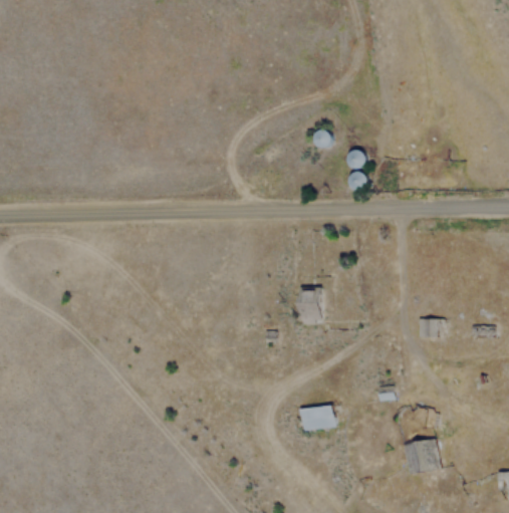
[(324,126),(321,126),(317,127),(314,131),(312,134),(311,137),(311,141),(312,144),(314,147),(318,150),(322,151),(326,150),(330,148),(332,146),(334,142),(334,138),(333,134),(331,131),(328,127),(324,126)]
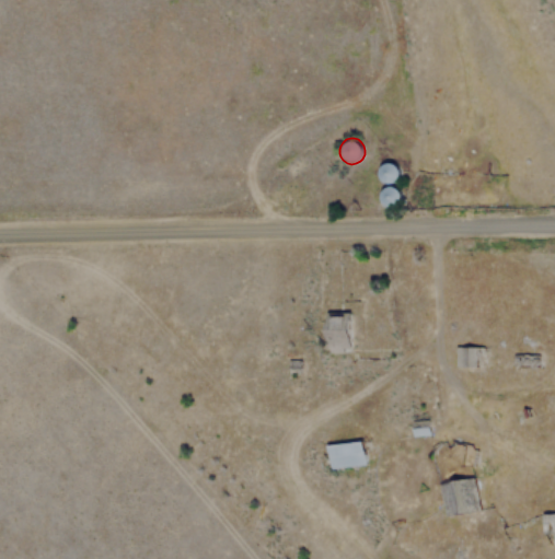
[(393,161),(390,161),(385,162),(382,164),(380,167),(379,172),(379,175),(380,179),(382,183),(386,185),(391,186),(395,186),(399,184),(402,181),(404,176),(404,172),(403,167),(401,164),(397,162),(393,161)]
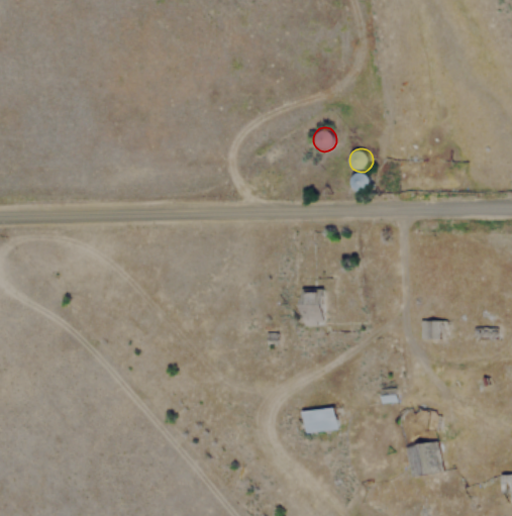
[(363,173),(360,173),(355,174),(352,176),(350,179),(349,183),(349,186),(350,190),(352,193),(356,195),(361,196),(365,196),(368,194),(371,191),(373,187),(373,183),(372,179),(370,176),(367,174),(363,173)]
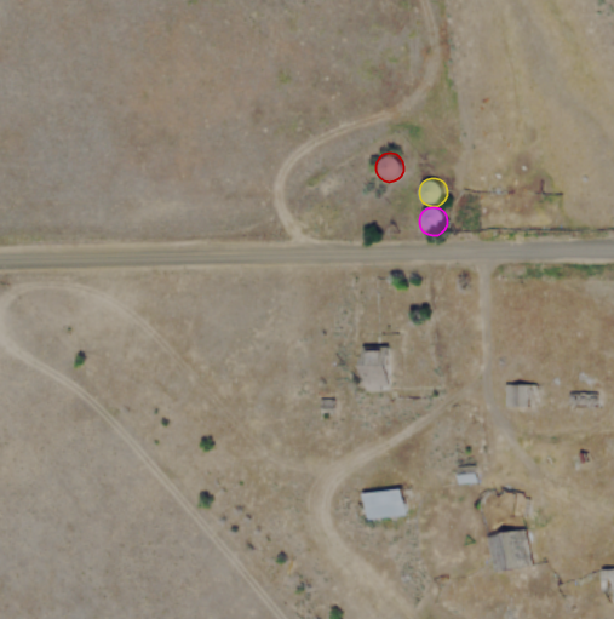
[(392,390),(392,347),(361,347),(361,390),(392,390)]
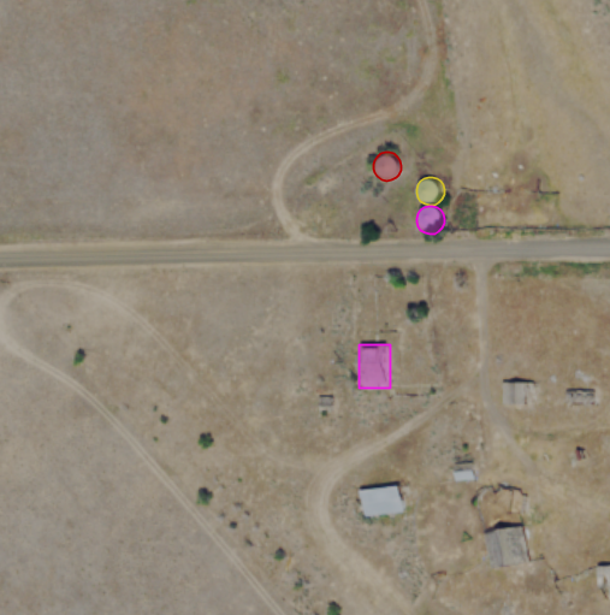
[(520,383),(493,383),(493,404),(520,404),(520,383)]
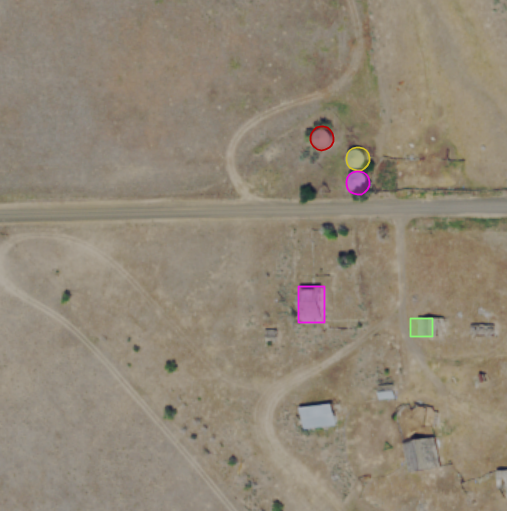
[(333,405),(299,405),(299,427),(333,427),(333,405)]
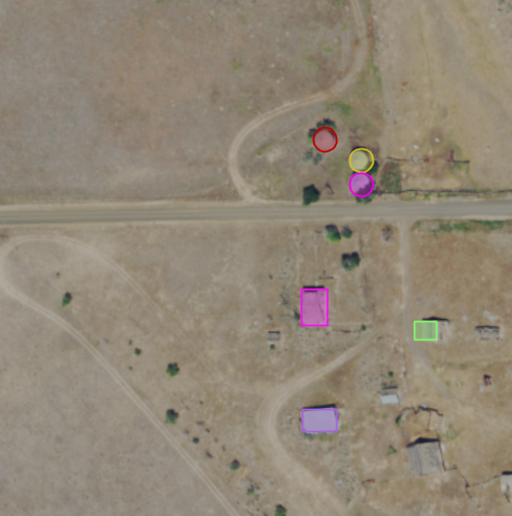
[(400,446),(402,475),(434,473),(433,460),(427,461),(426,451),(422,451),(421,445),(400,446)]
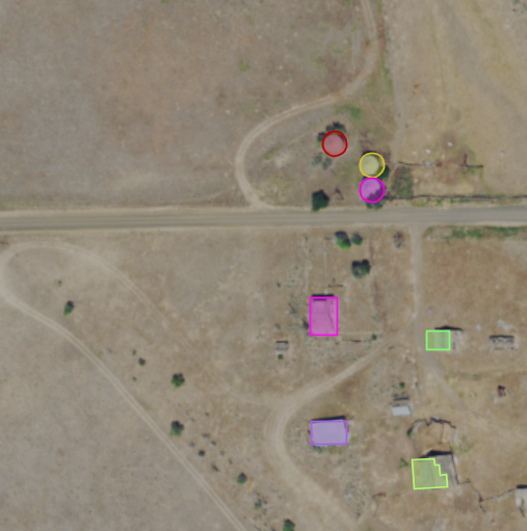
[(526,488),(507,488),(507,507),(526,507),(526,488)]
